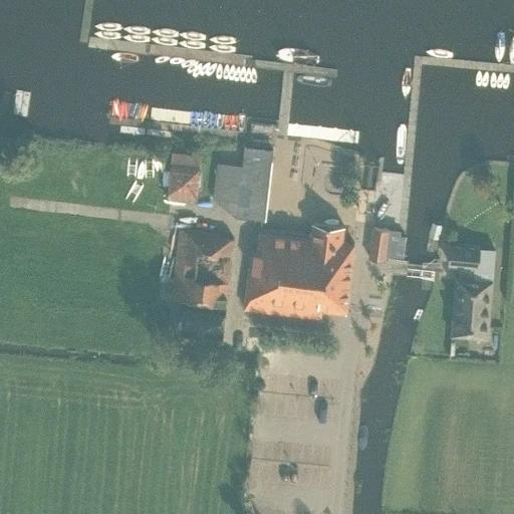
[(236,217),(264,221),(272,149),(244,145),(242,165),(216,163),(212,198),(235,219),(236,217)]
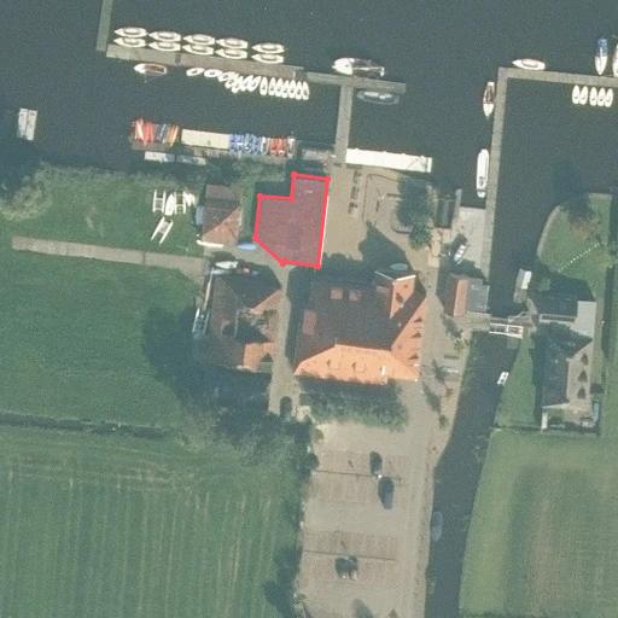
[(388,374),(415,378),(426,293),(410,292),(413,273),(375,268),(373,281),(313,275),(309,303),(302,302),(293,372),(386,383),(388,374)]
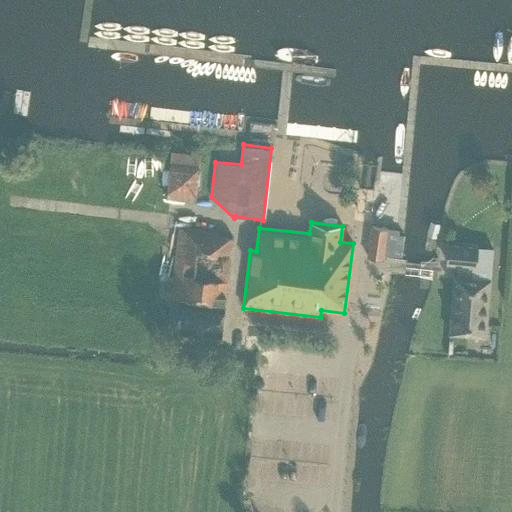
[(400,234),(398,230),(371,226),(367,257),(383,259),(385,244),(398,246),(400,234)]
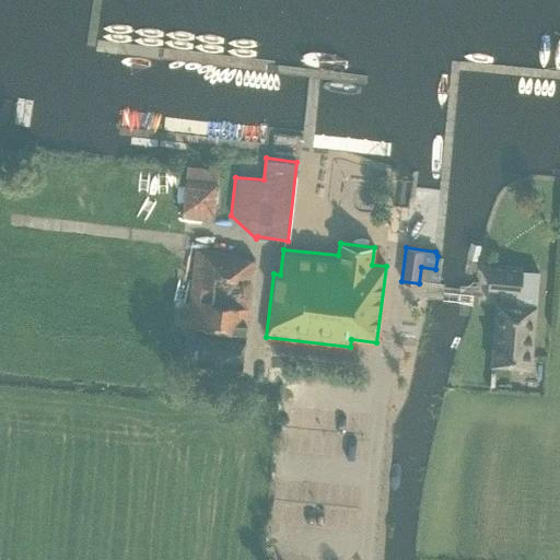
[(196,362),(241,368),(254,260),(238,258),(240,255),(196,249),(187,327),(200,328),(196,362)]
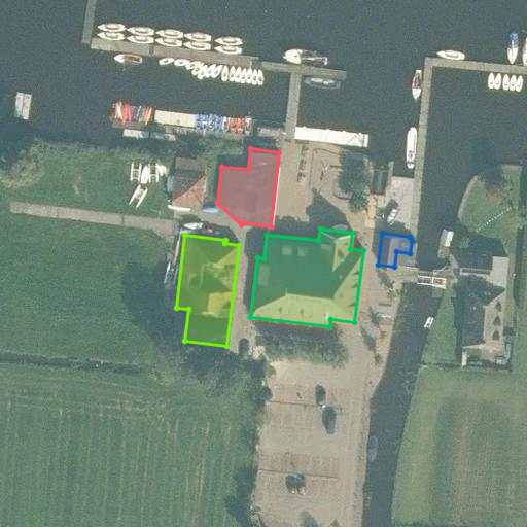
[(504,288),(486,286),(487,273),(490,274),(492,254),(462,252),(460,271),(477,273),(476,285),(467,285),(463,343),(499,347),(504,288)]
